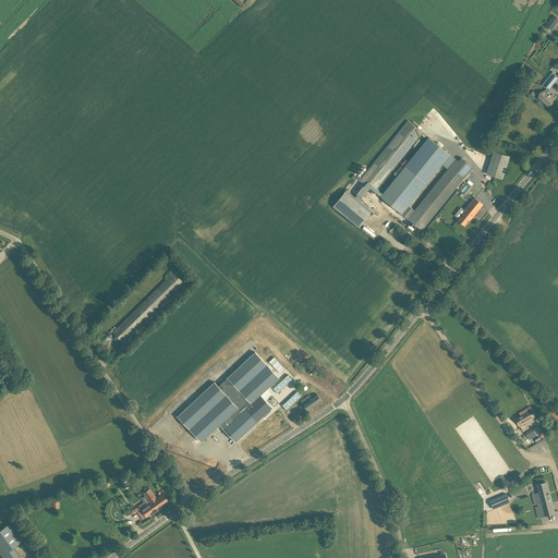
[(557,17),(554,15),(545,26),(552,31),(557,22),(557,17)]
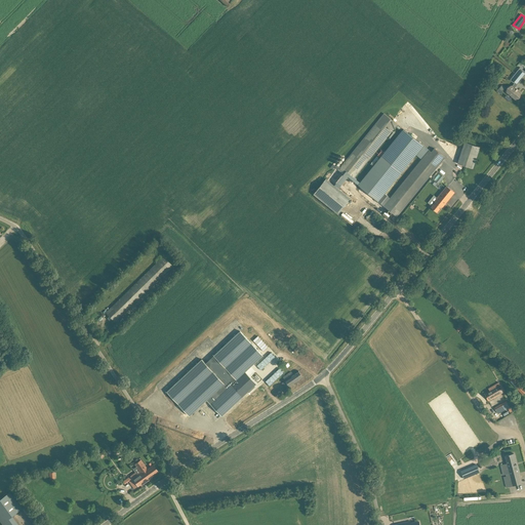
[(524,71),(524,72),(520,68),(515,74),(522,79),(524,75),(524,71)]
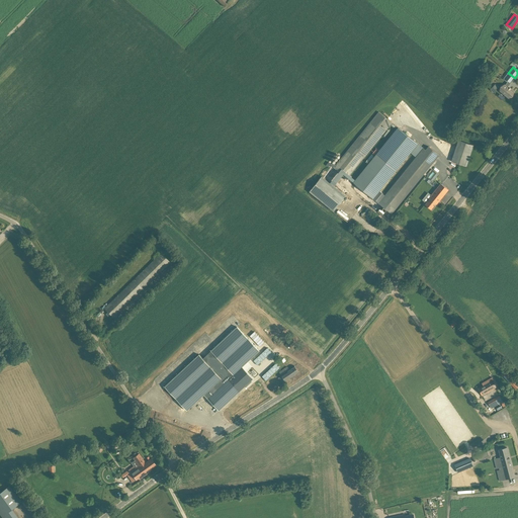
[(515,78),(508,73),(503,79),(507,82),(505,85),(501,87),(500,91),(509,98),(512,95),(514,92),(508,87),(515,78)]
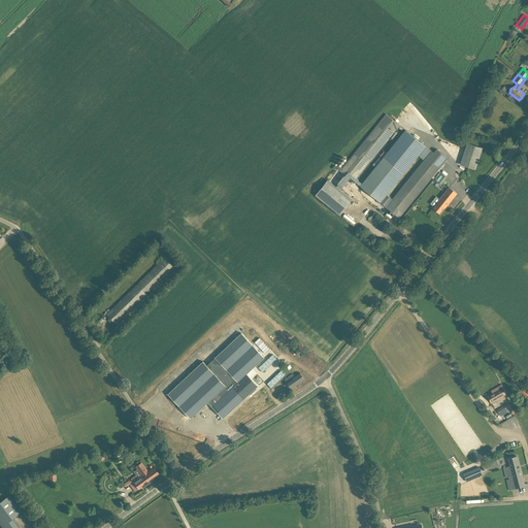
[(340,169),(355,182),(400,125),(386,113),(340,169)]
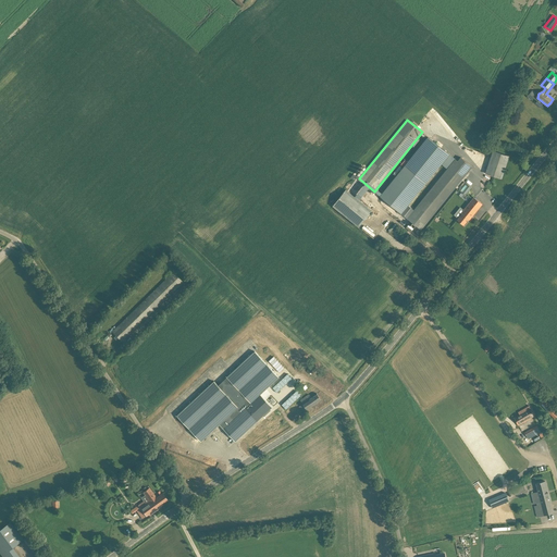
[(376,188),(374,190),(401,213),(442,164),(449,155),(446,151),(432,140),(422,132),(420,135),(425,139),(382,193),(376,188)]
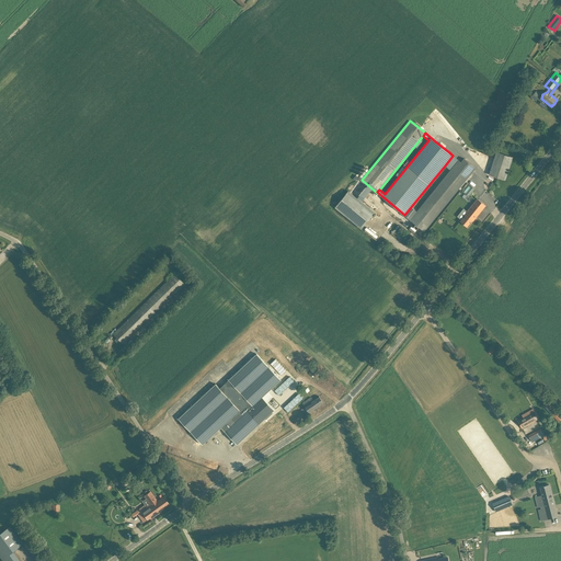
[(505,180),(513,157),(496,152),(490,174),(505,180)]
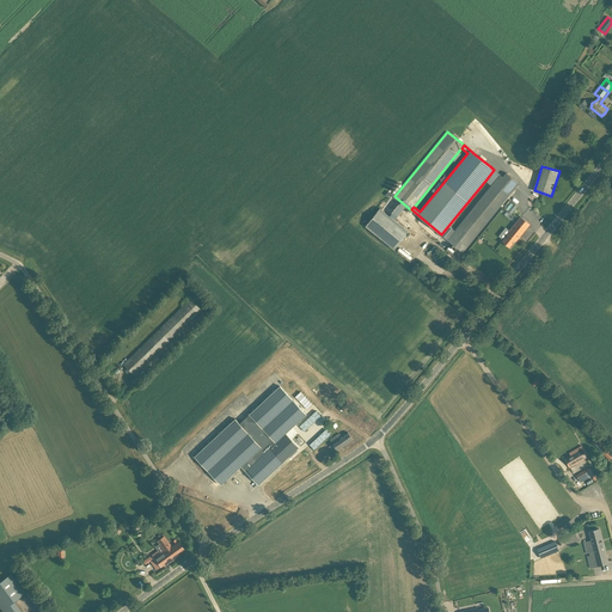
[(494,170),(485,181),(493,187),(501,176),(494,170)]
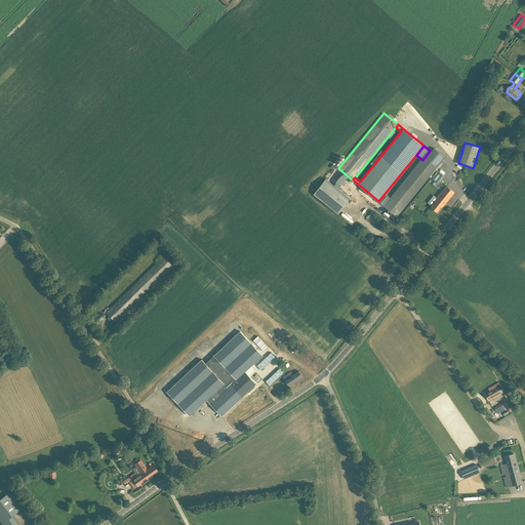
[(422,160),(385,206),(397,216),(445,157),(434,148),(431,152),(430,151),(422,160)]
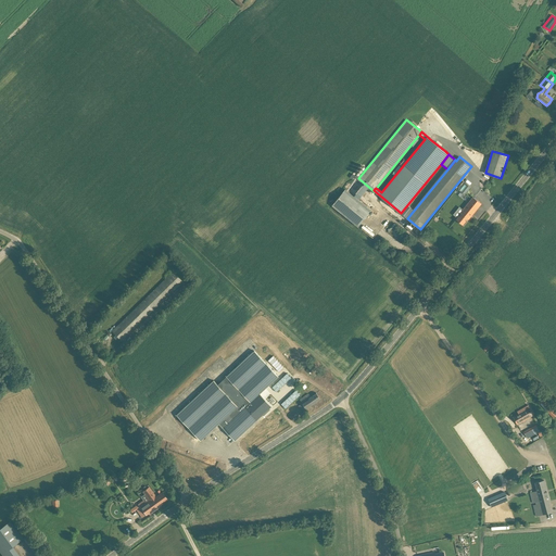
[(458,190),(464,196),(471,187),(465,182),(458,190)]
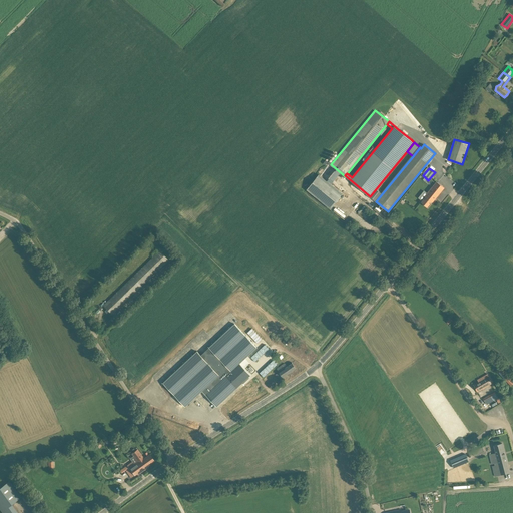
[(306,191),(330,210),(342,195),(319,175),(306,191)]
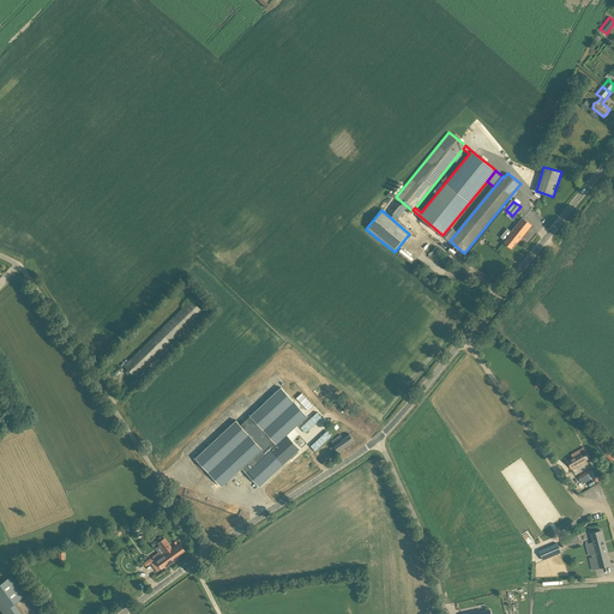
[(507,229),(501,236),(506,240),(504,242),(511,248),(517,241),(518,242),(531,224),(523,217),(511,232),(507,229)]
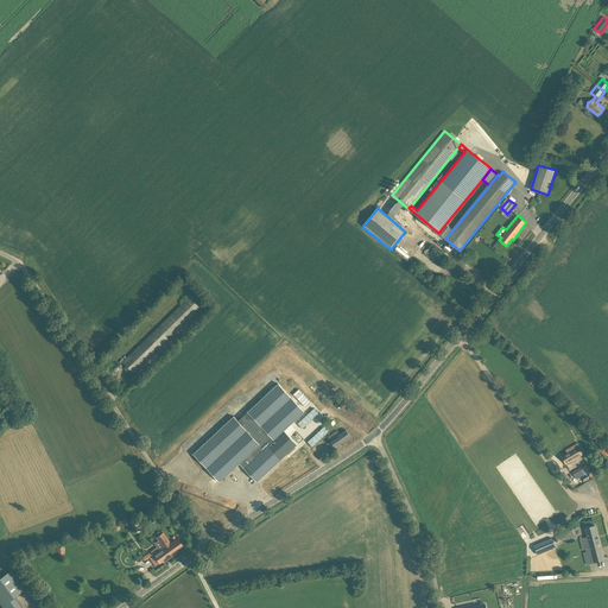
[(122,362),(133,373),(200,308),(189,297),(122,362)]
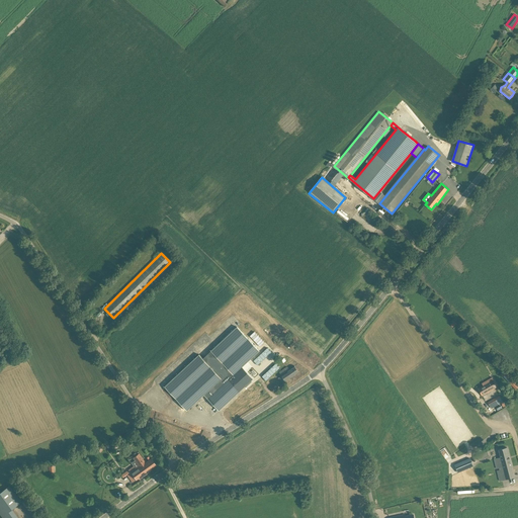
[(199,354),(165,386),(187,411),(204,395),(220,411),(253,378),(243,366),(259,350),(237,327),(203,358),(199,354)]
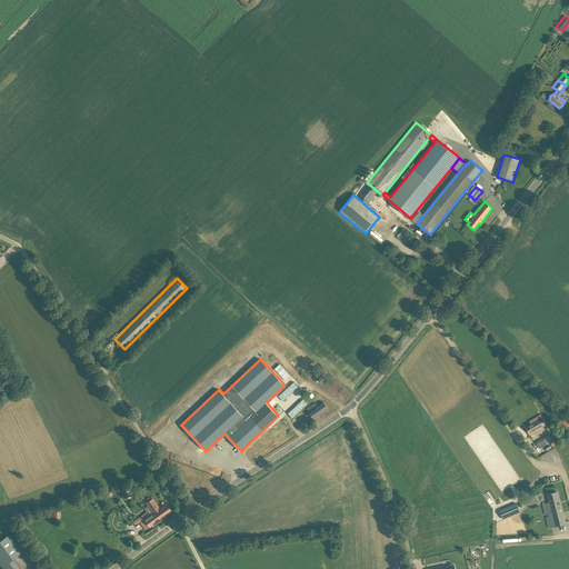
[(290,376),(279,365),(275,369),(286,380),(290,376)]
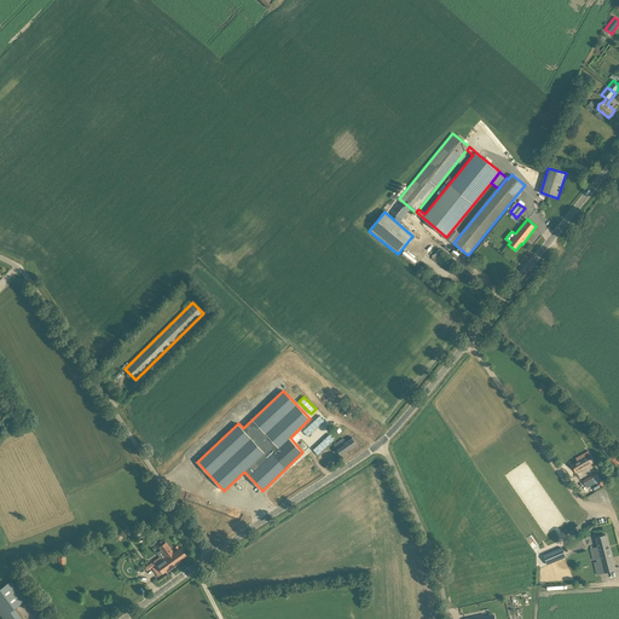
[(304,431),(308,437),(324,421),(319,416),(304,431)]
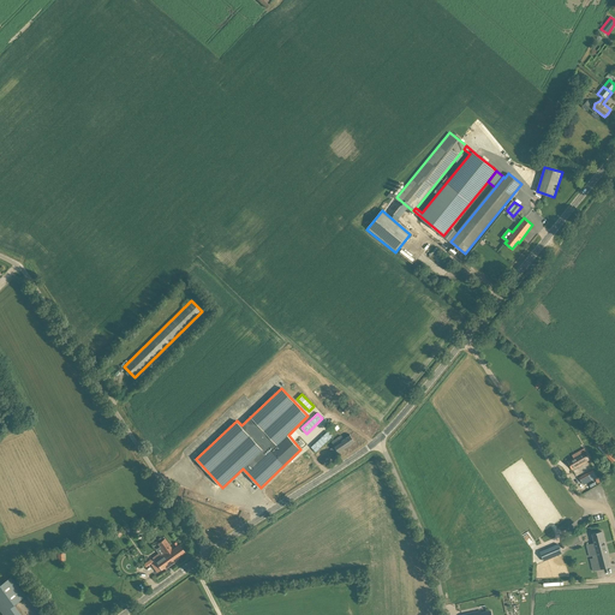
[(328,431),(311,447),(316,452),(333,436),(328,431)]
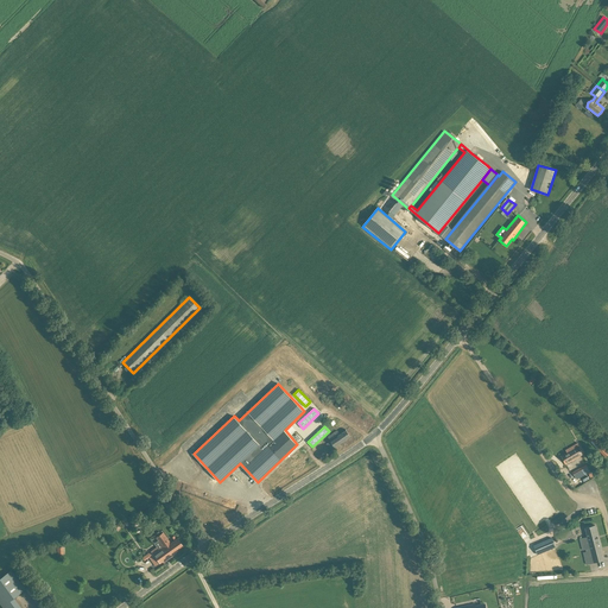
[(330,441),(327,444),(331,450),(350,437),(346,430),(339,435),(336,431),(328,437),(330,441)]
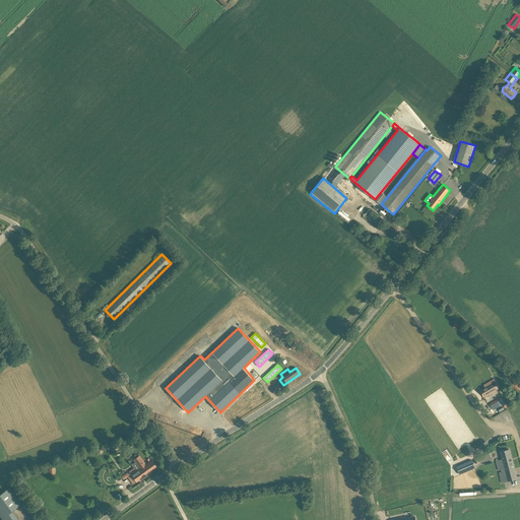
[(480,390),(483,396),(499,388),(494,379),(483,385),(485,387),(480,390)]
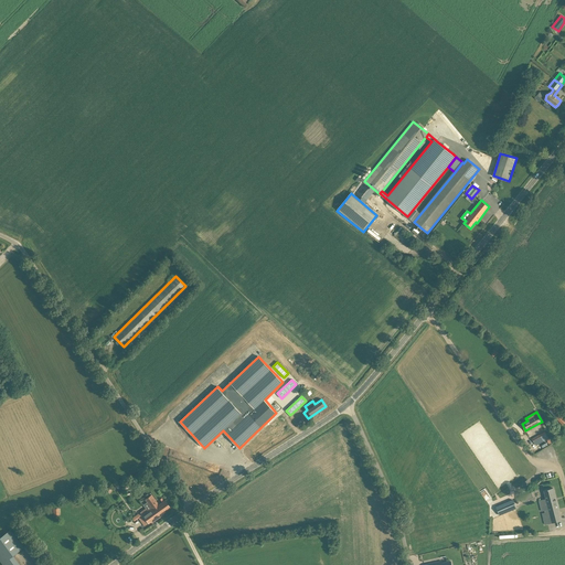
[(532,439),(536,445),(548,438),(545,432),(532,439)]
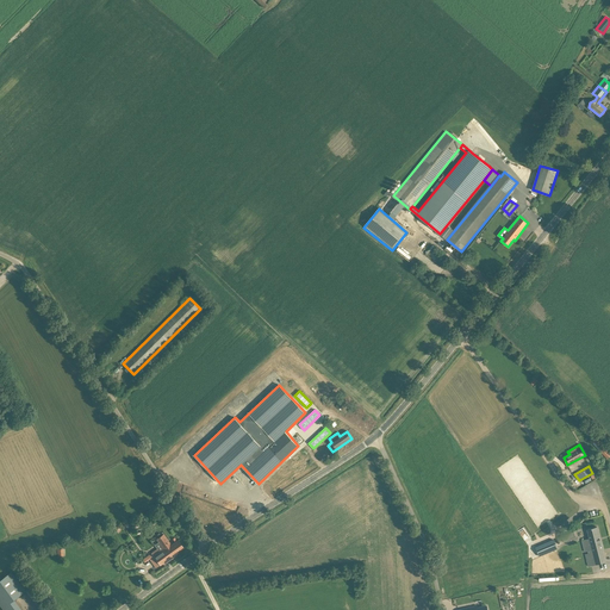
[(585,553),(587,565),(605,560),(597,526),(587,528),(590,537),(582,539),(585,553)]
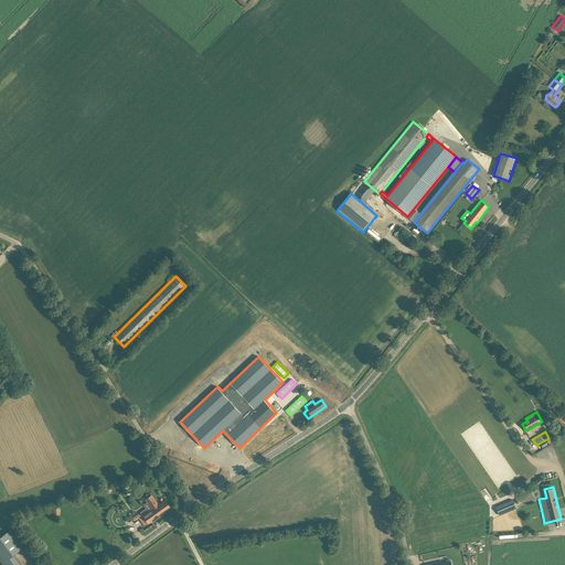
[(520,496),(522,500),(533,494),(531,490),(520,496)]
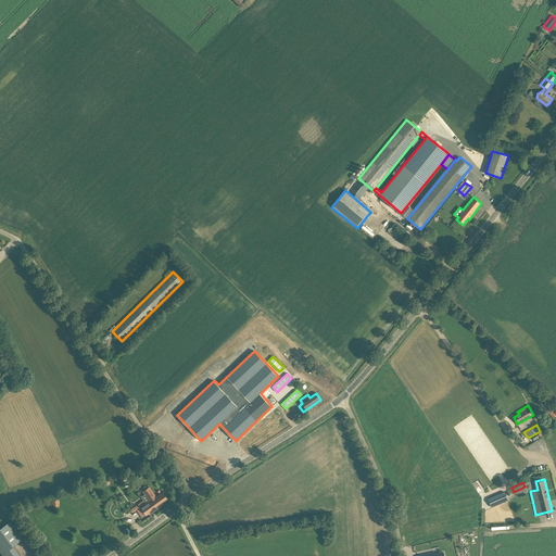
[(142,491),(149,501),(146,503),(143,500),(138,504),(147,515),(156,507),(159,505),(160,505),(167,500),(162,492),(156,496),(149,487),(142,491)]
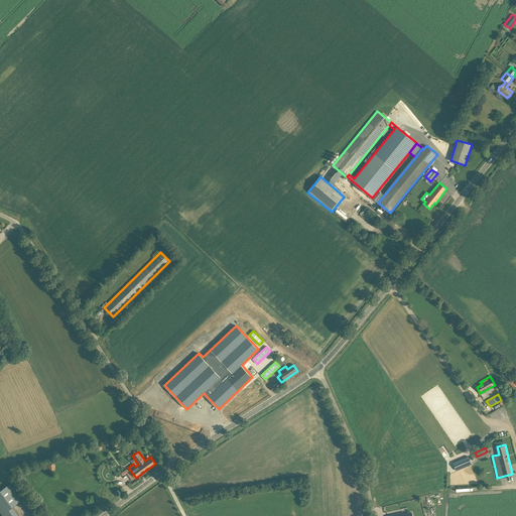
[(453,463),(457,471),(472,464),(469,457),(453,463)]
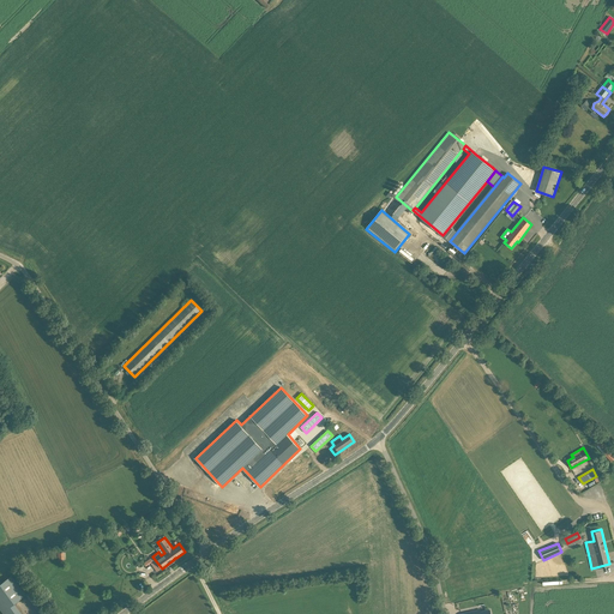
[(20,613),(13,603),(25,595),(11,576),(0,583),(0,609),(2,613),(20,613)]
